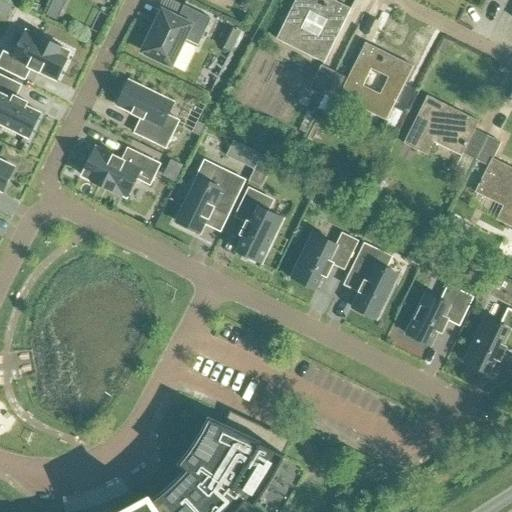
[(295,0),(276,40),(324,63),(350,10),(331,0),(295,0)]
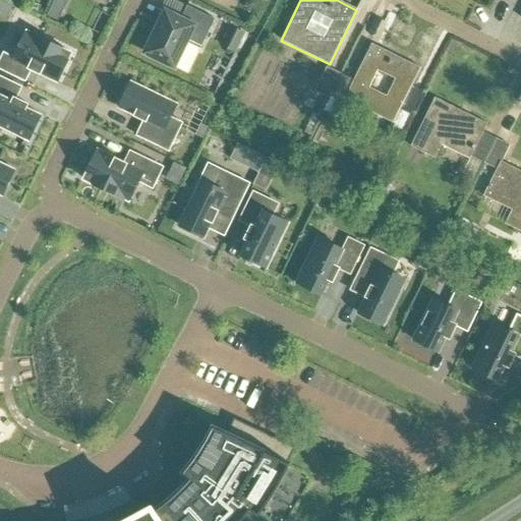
[(52,6),(47,15),(58,20),(62,11),(52,6)]
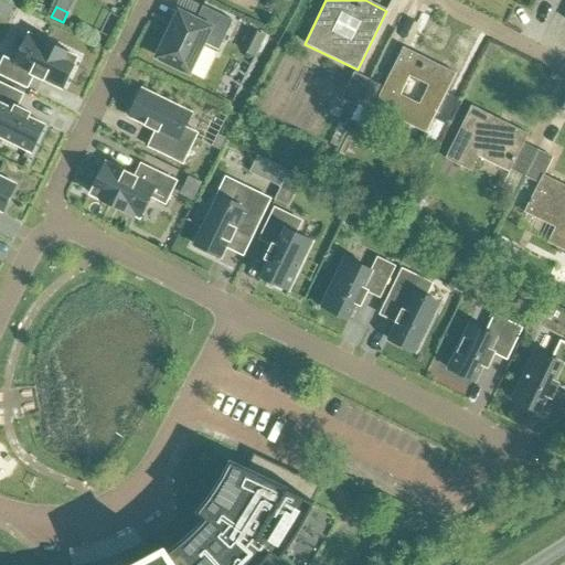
[(216,54),(233,21),(203,7),(195,21),(180,13),(158,59),(188,73),(189,72),(204,80),(216,54)]
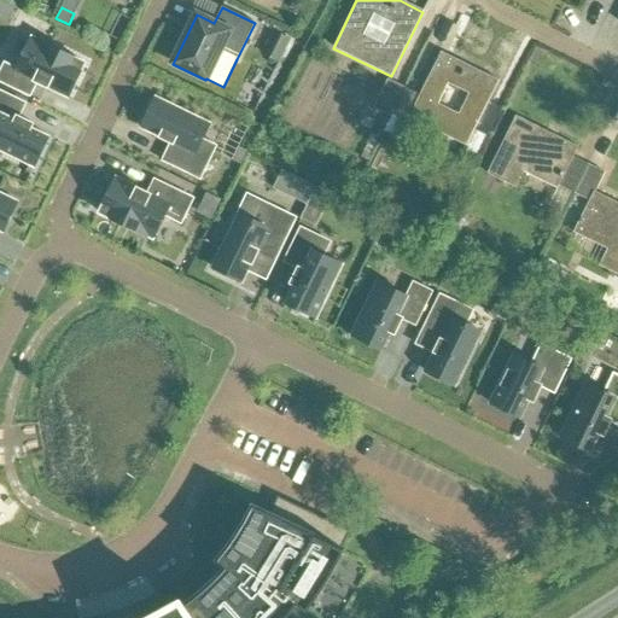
[(262,53),(278,62),(290,39),(274,30),(262,53)]
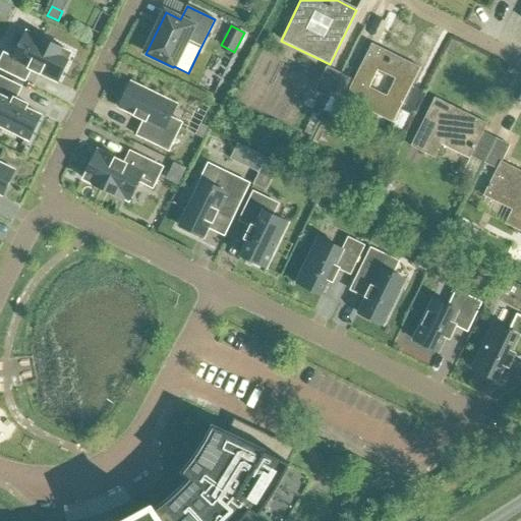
[(57,82),(71,53),(26,32),(13,59),(4,54),(0,61),(0,68),(25,80),(31,69),(57,82)]
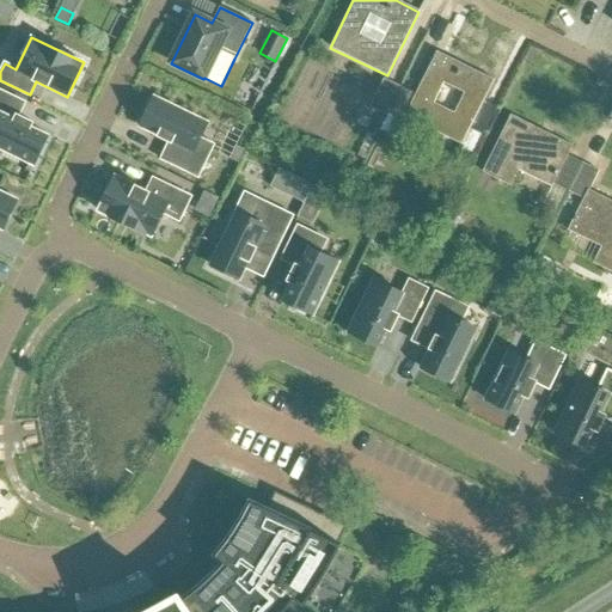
[(461,145),(494,80),(436,53),(415,96),(399,87),(386,116),(402,124),(405,117),(461,145)]
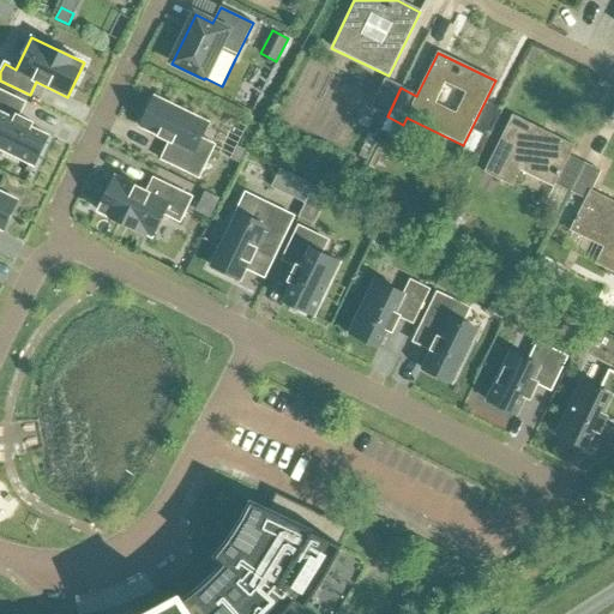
[(371,108),(387,116),(401,88),(385,80),(371,108)]
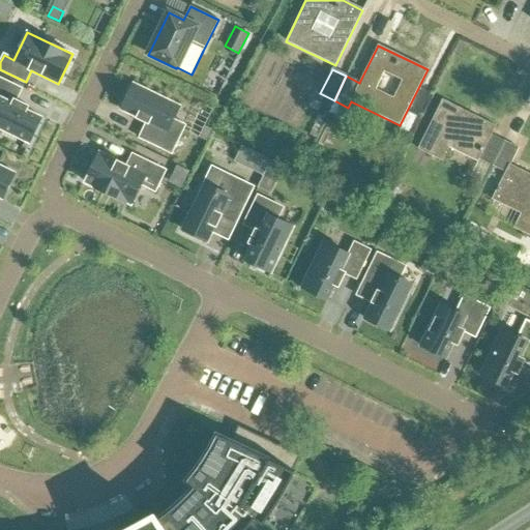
[(41,118),(27,111),(28,107),(16,100),(21,89),(0,79),(0,129),(29,144),(41,118)]
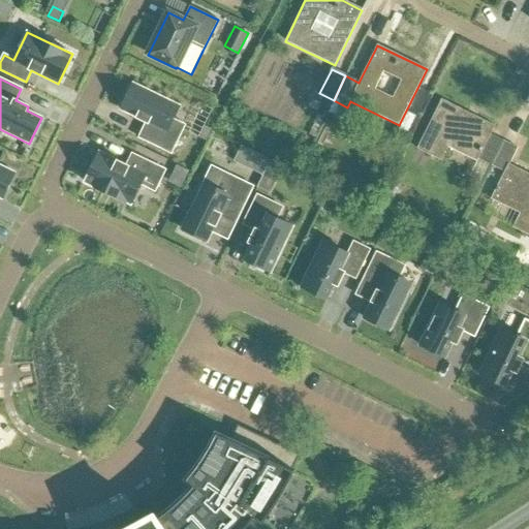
[(179,106),(133,84),(121,110),(147,123),(139,137),(170,153),(184,125),(173,120),(179,106)]
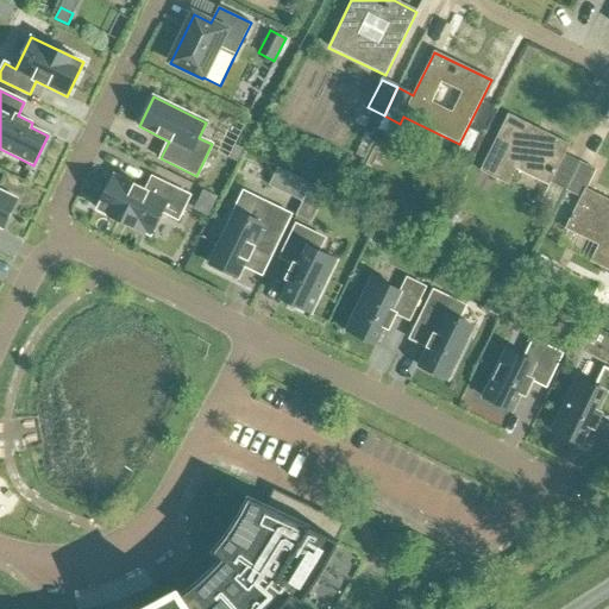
[(551,183),(562,188),(575,161),(564,155),(569,145),(508,115),(479,171),(508,186),(516,169),(548,186),(551,183)]
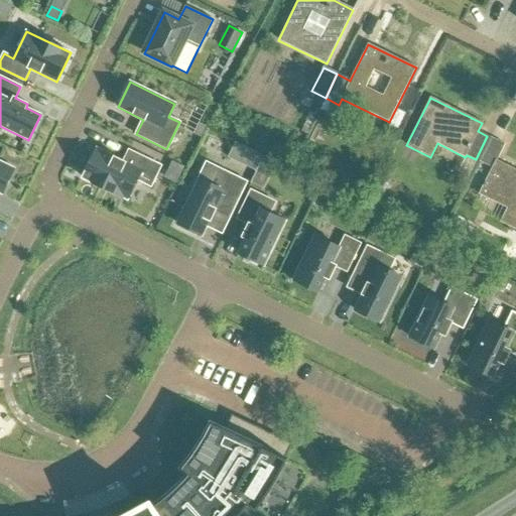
[(389,122),(386,127),(396,132),(406,113),(396,108),(389,122)]
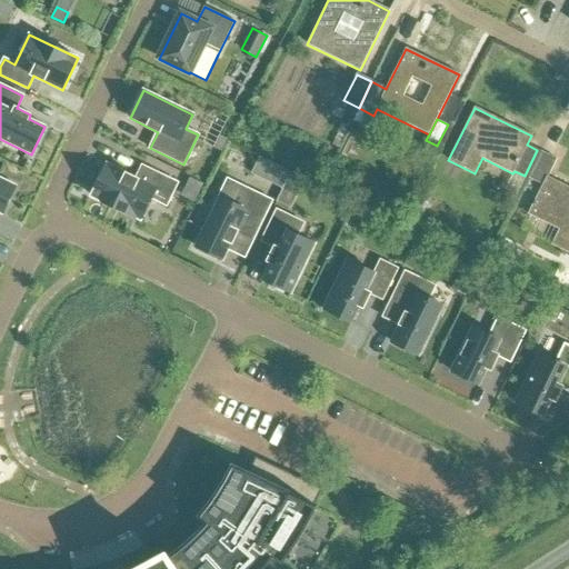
[(219,136),(213,148),(221,151),(227,140),(219,136)]
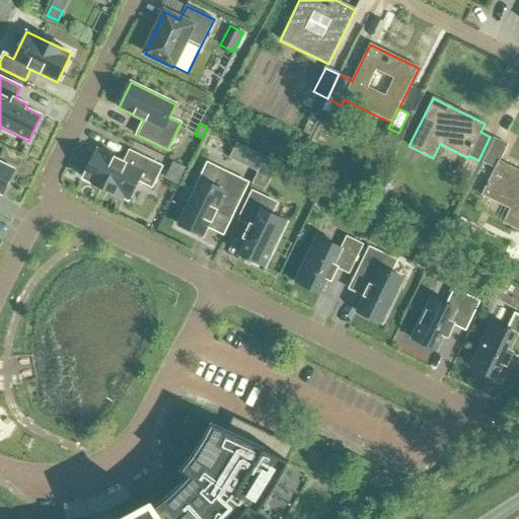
[(490,137),(478,160),(495,168),(482,196),(510,210),(503,223),(518,231),(518,171),(500,162),(508,146),(490,137)]
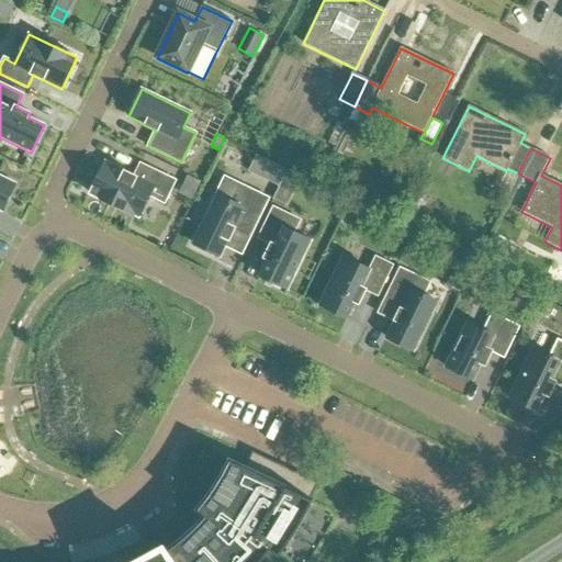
[(272,183),(280,167),(256,156),(248,171),(272,183)]
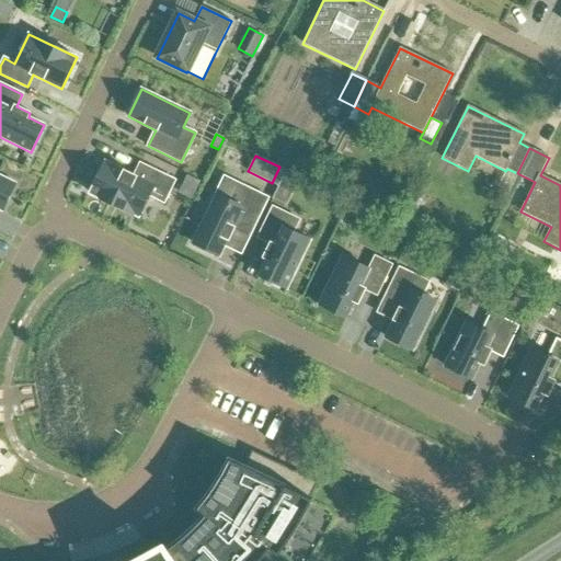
[(164,203),(174,181),(140,164),(135,175),(105,162),(90,193),(138,217),(149,195),(164,203)]
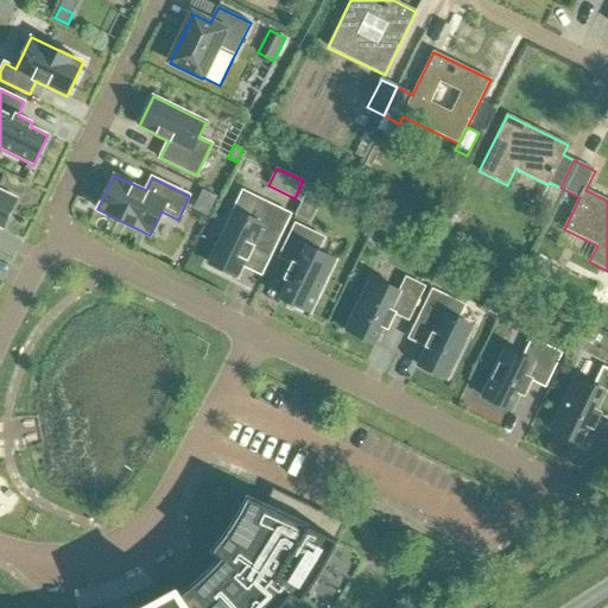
[(324,195),(309,188),(304,198),(318,207),(324,195)]
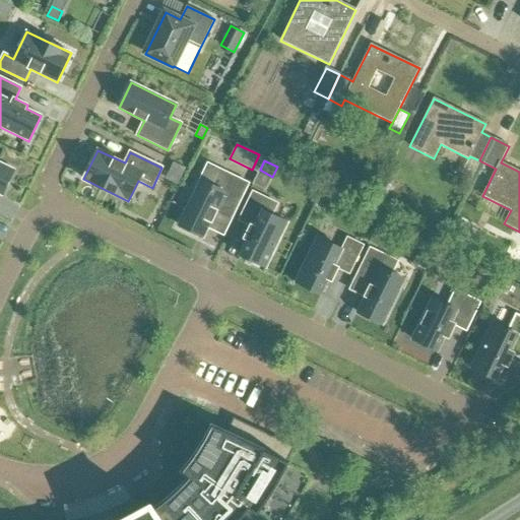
[(0,194),(2,196),(14,171),(0,163),(0,194)]
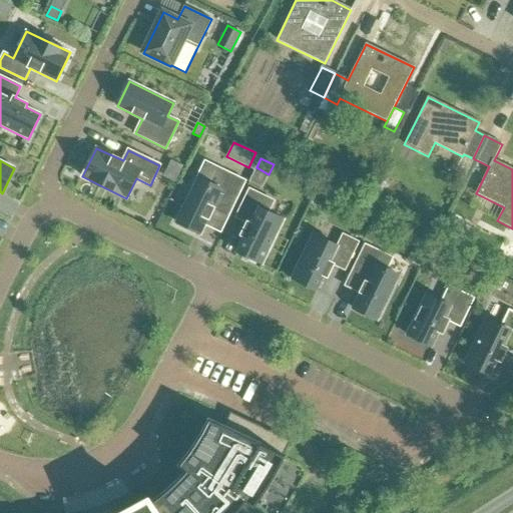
[(175,181),(182,167),(171,162),(164,176),(175,181)]
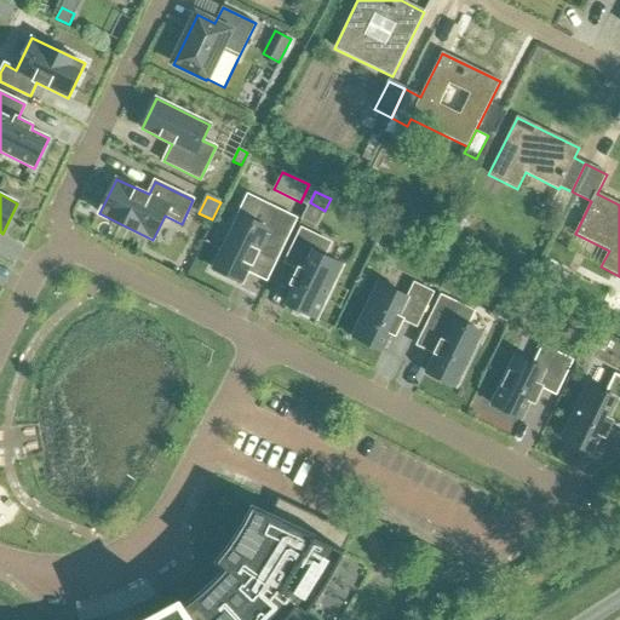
[(275,262),(296,219),(264,204),(254,223),(239,214),(212,269),(244,283),(258,253),(275,262)]
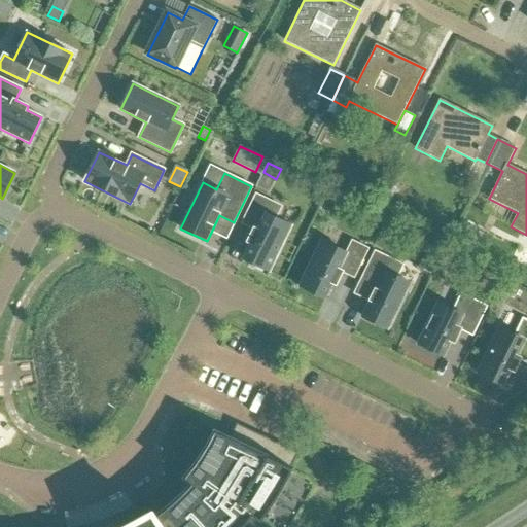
[(270,272),(291,226),(275,218),(281,207),(256,195),(243,223),(253,229),(247,242),(251,244),(244,259),(270,272)]
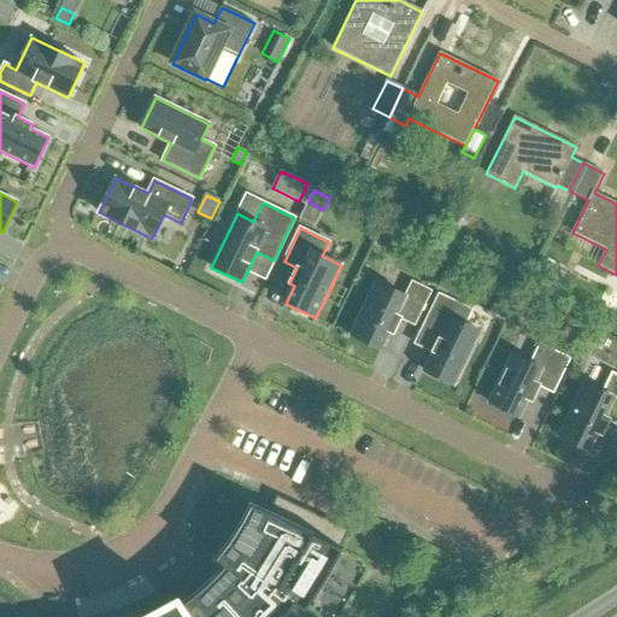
[(393,334),(401,318),(415,324),(430,292),(412,283),(406,297),(376,282),(351,335),(381,350),(389,331),(393,334)]
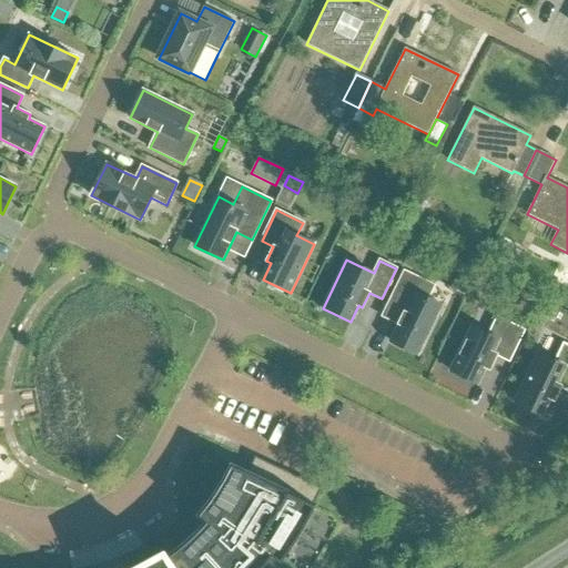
[(478,273),(467,267),(463,277),(474,283),(478,273)]
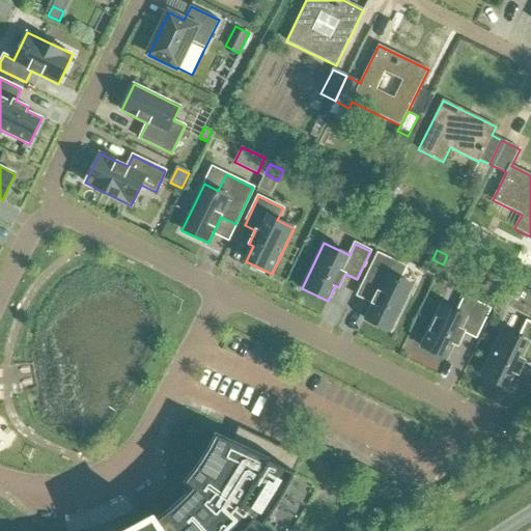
[(406,268),(378,254),(363,285),(378,292),(365,319),(391,332),(413,286),(399,279),(406,268)]
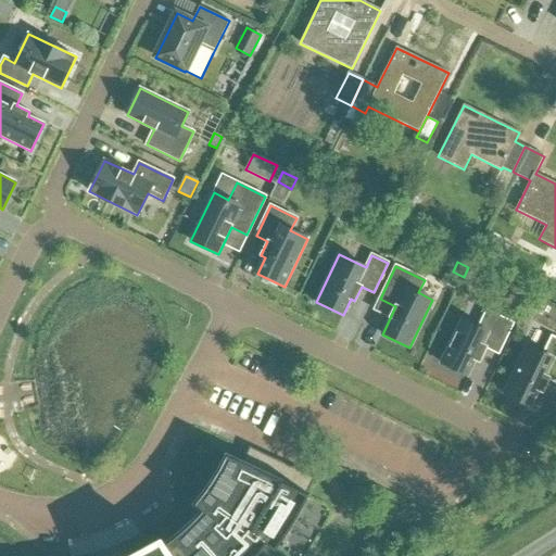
[(480,362),(487,348),(498,353),(513,324),(487,311),(479,328),(462,319),(441,363),(468,376),(476,359),(480,362)]
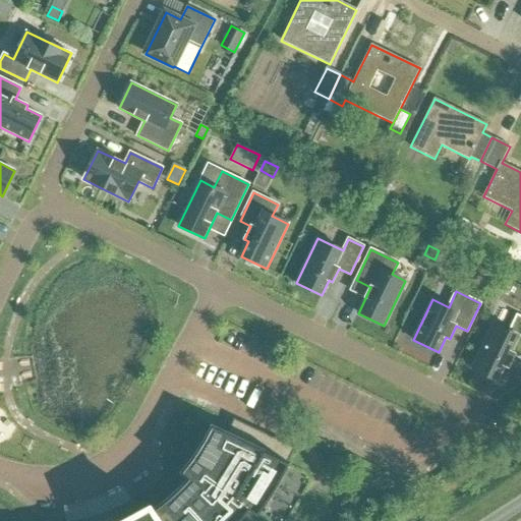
[(508,367),(514,355),(520,358),(520,316),(517,315),(510,332),(494,324),(472,368),(498,381),(505,366),(508,367)]
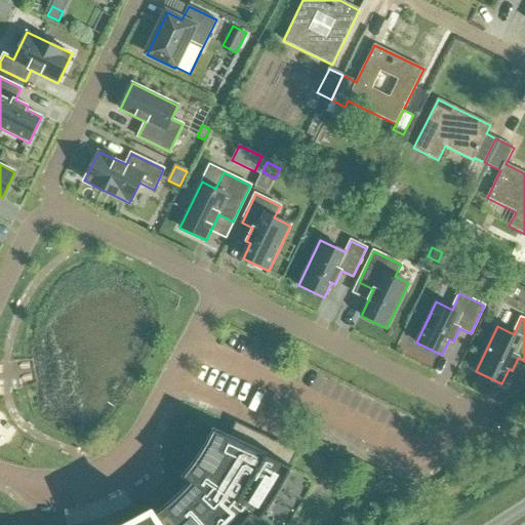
[(242,524),(252,514),(260,520),(270,507),(277,495),(284,482),(292,468),(290,466),(296,451),(270,439),(264,453),(214,431),(208,443),(200,455),(195,463),(185,476),(192,482),(175,499),(155,515),(153,511),(125,524),(117,524),(112,513),(89,521),(89,524),(242,524)]
